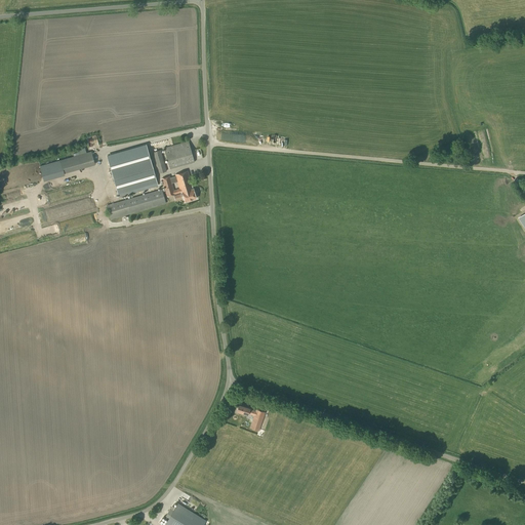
[(169,167),(194,160),(189,142),(164,148),(169,167)]
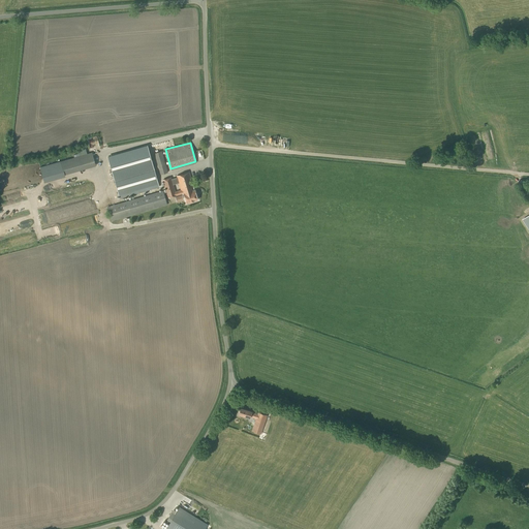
[(147,147),(107,158),(120,198),(159,187),(147,147)]
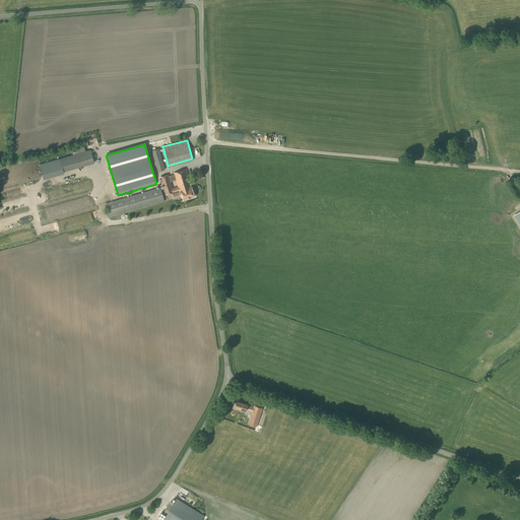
[(157,172),(165,170),(158,148),(151,150),(157,172)]
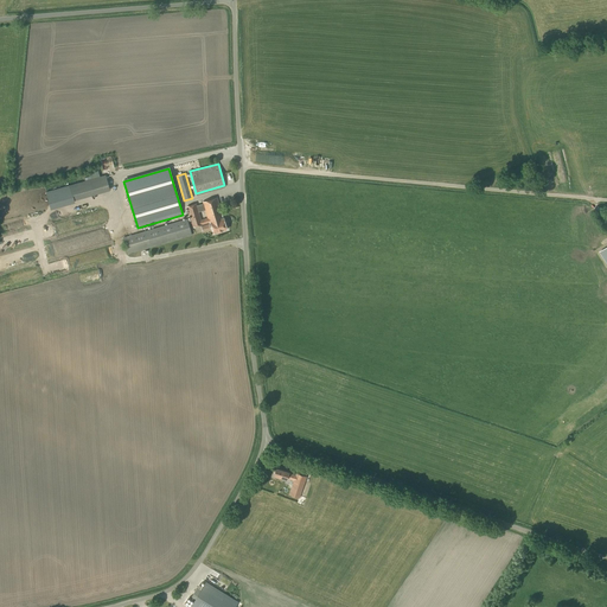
[(74,200),(110,191),(106,174),(69,185),(74,200)]
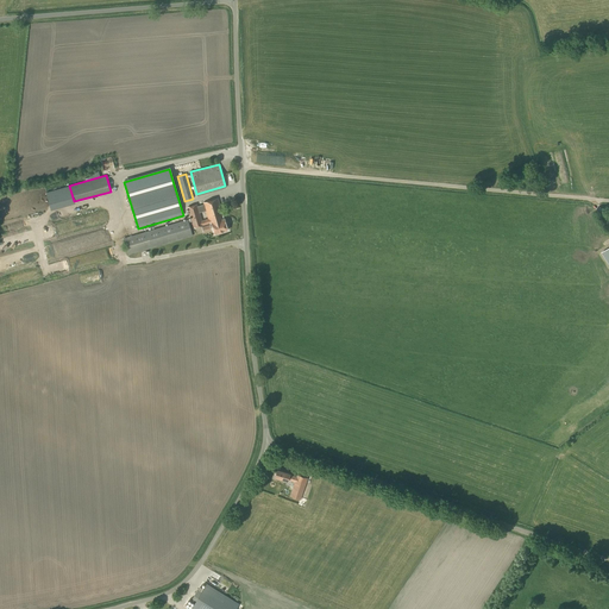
[(212,224),(214,234),(227,231),(224,219),(218,199),(202,202),(203,205),(198,206),(198,205),(187,207),(194,228),(203,226),(203,225),(209,224),(212,224)]
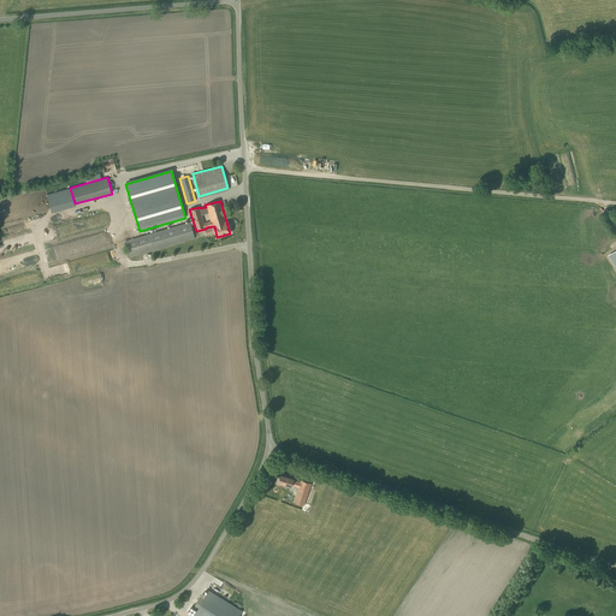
[(130,258),(195,238),(190,223),(125,241),(130,258)]
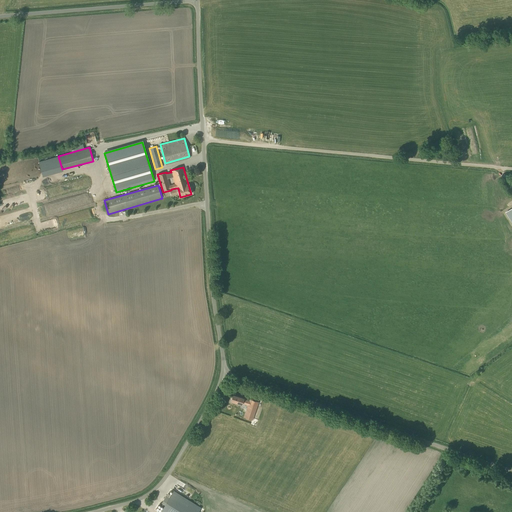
[(249,401),(243,399),(244,399),(233,395),(231,401),(242,405),(242,404),(247,406),(243,417),(252,420),(257,407),(260,408),(262,403),(250,399),(249,401)]
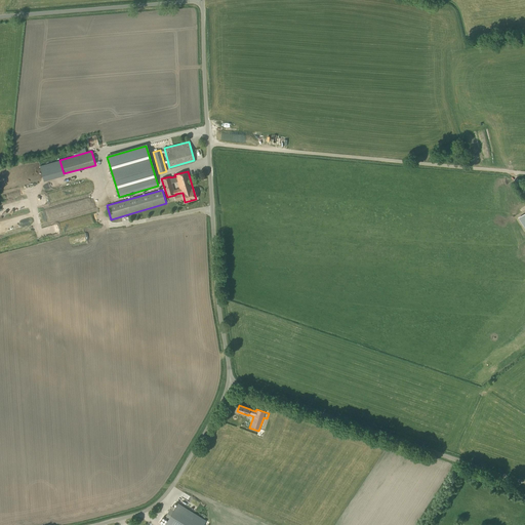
[(168,519),(164,524),(203,524),(206,521),(177,503),(172,512),(169,509),(165,517),(168,519)]
